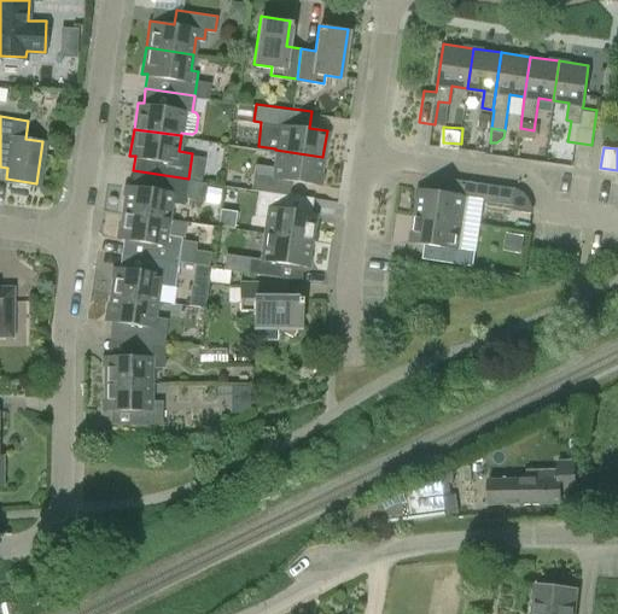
[(275,150),(273,164),(255,162),(251,188),(258,189),(290,194),(291,180),(319,183),(322,157),(275,150)]
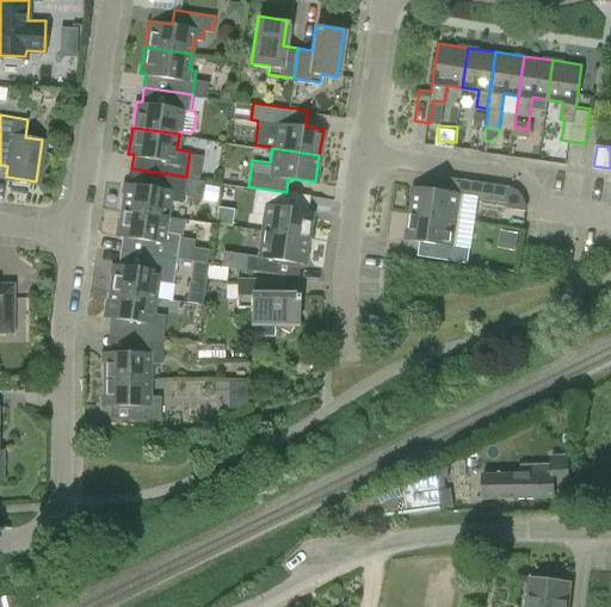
[(167,215),(170,198),(183,200),(186,177),(131,168),(130,183),(124,181),(119,208),(167,215)]
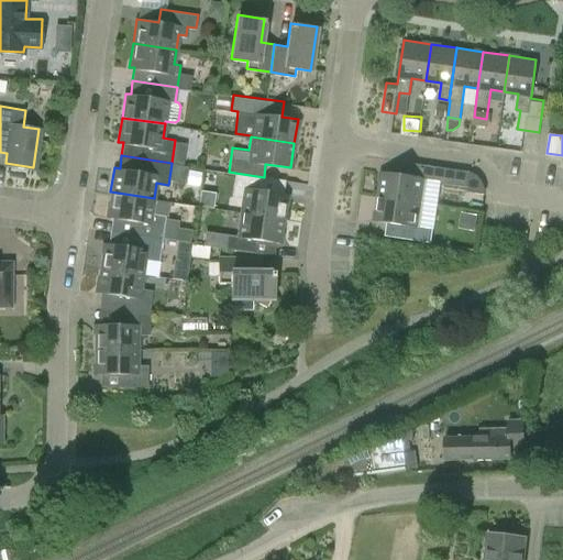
[(432,165),(430,179),(467,185),(470,171),(432,165)]
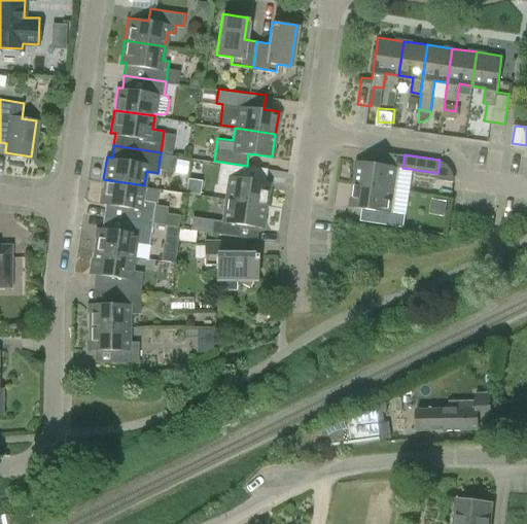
[(356,160),(353,182),(393,188),(397,166),(356,160)]
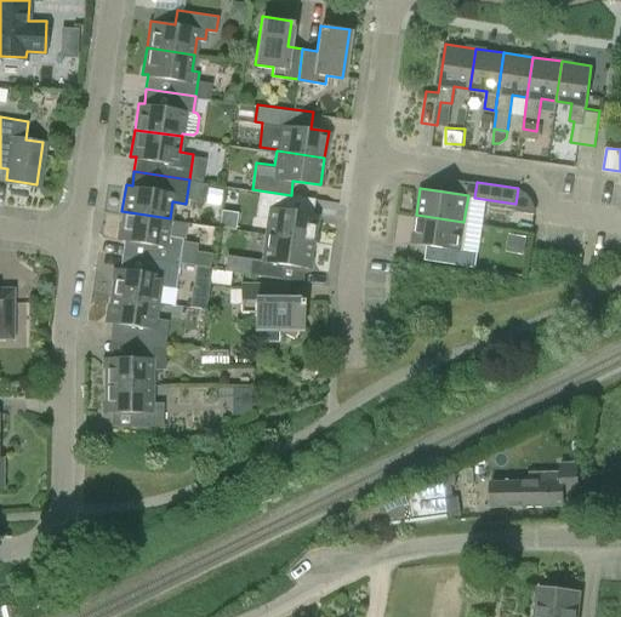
[(267,217),(265,233),(312,240),(317,213),(289,209),(291,195),(260,190),(256,215),(267,217)]
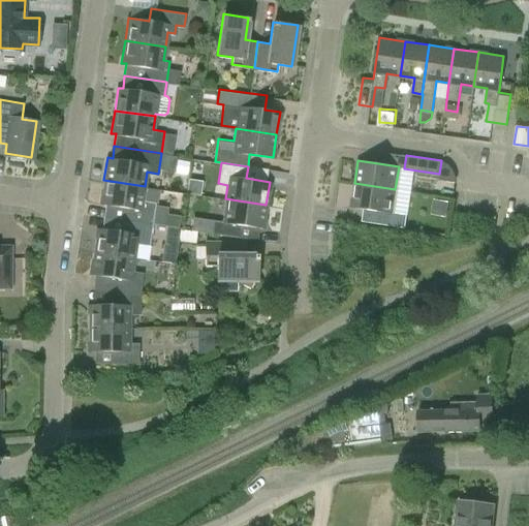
[(100,203),(105,204),(103,216),(153,223),(156,202),(143,199),(145,186),(103,180),(100,203)]
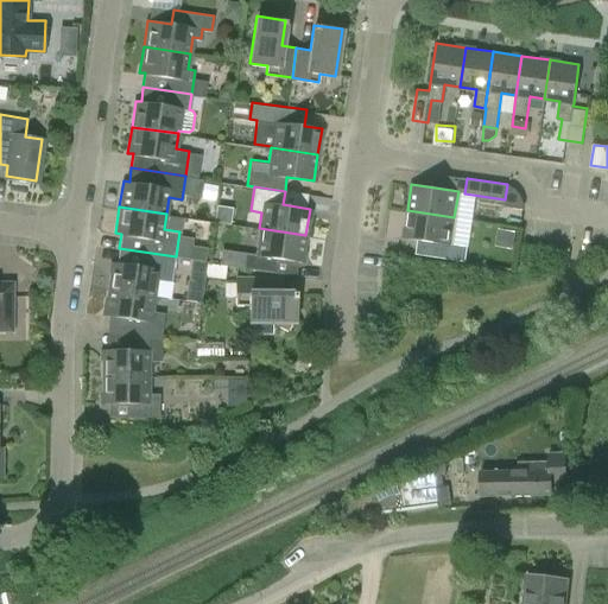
[(468,243),(450,241),(454,217),(407,210),(404,236),(418,239),(416,252),(466,260),(468,243)]
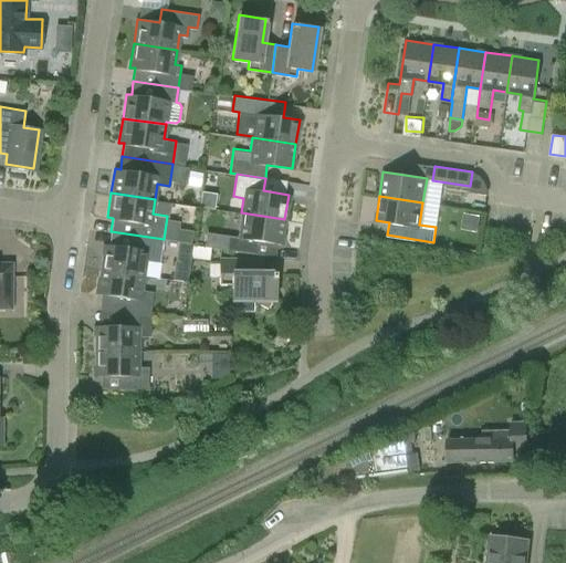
[(241,212),(238,236),(229,235),(227,248),(255,252),(258,240),(281,243),(284,219),(241,212)]
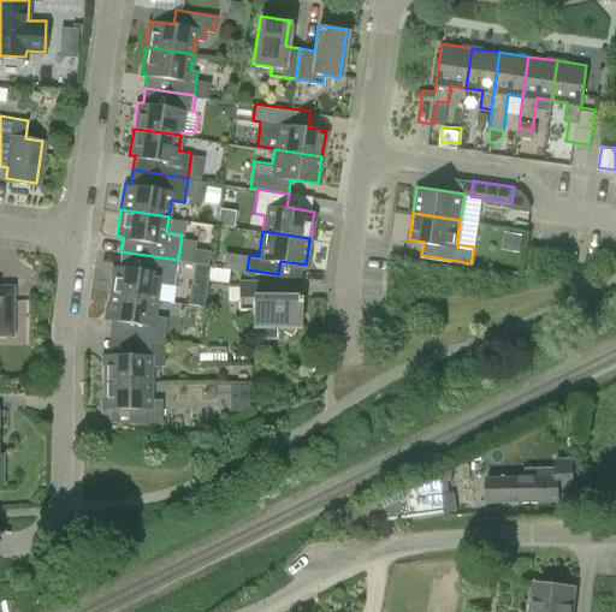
[(120,251),(119,266),(113,265),(108,291),(157,298),(159,281),(175,284),(178,260),(120,251)]
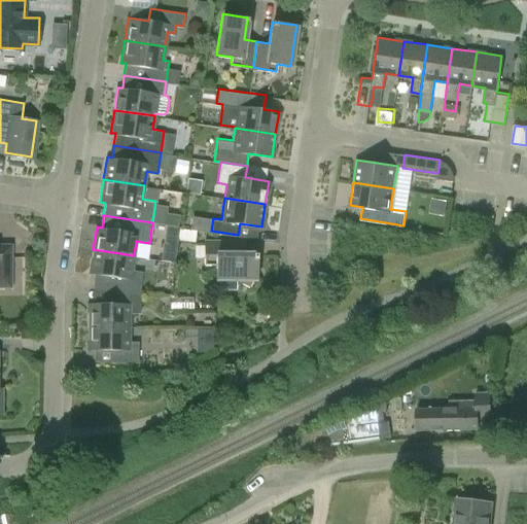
[(215,278),(216,278),(216,288),(236,289),(237,278),(256,278),(256,253),(244,253),(244,238),(204,238),(204,264),(215,264),(215,278)]
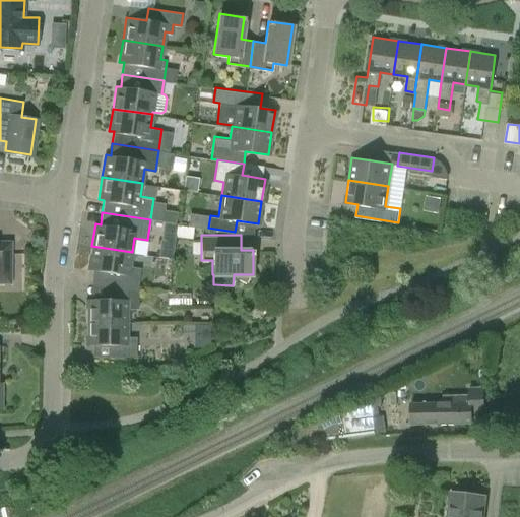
[(0,280),(9,281),(10,241),(0,240),(0,280)]
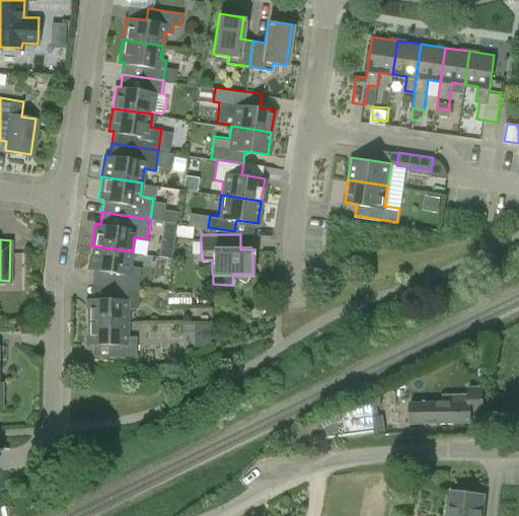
[(93,269),(91,283),(138,287),(141,266),(130,265),(132,251),(91,245),(88,268),(93,269)]
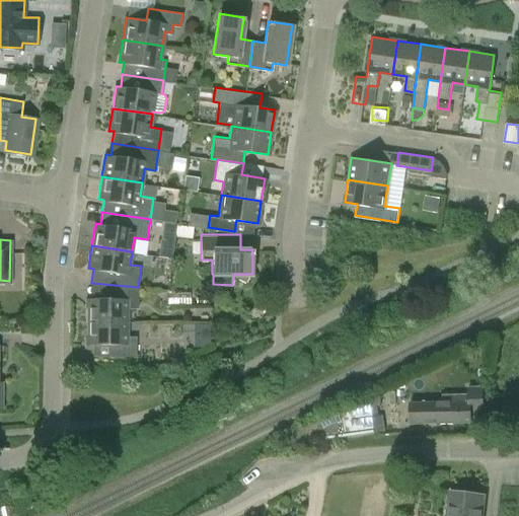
[(127,320),(127,307),(138,307),(138,287),(91,283),(91,284),(91,298),(86,298),(86,320),(127,320)]
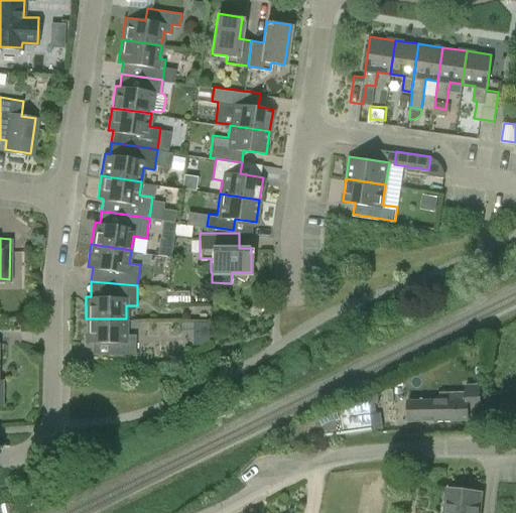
[(136,333),(126,333),(126,318),(86,318),(86,341),(93,341),(92,353),(136,353),(136,333)]
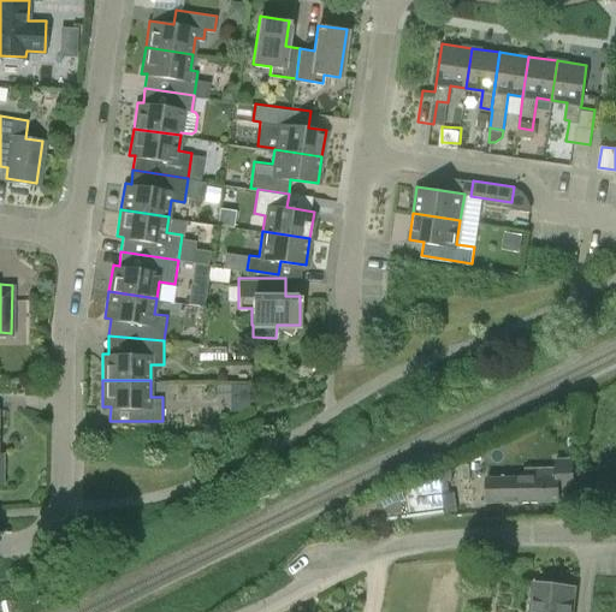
[(556,456),(556,465),(526,467),(526,475),(486,476),(486,501),(560,500),(560,493),(574,493),(574,488),(575,488),(575,455),(556,456)]
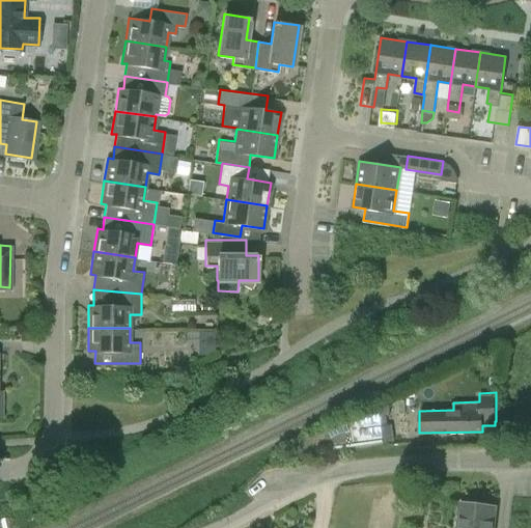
[(384,441),(382,424),(387,423),(386,411),(390,411),(388,401),(313,433),(315,446),(345,442),(345,445),(384,441)]
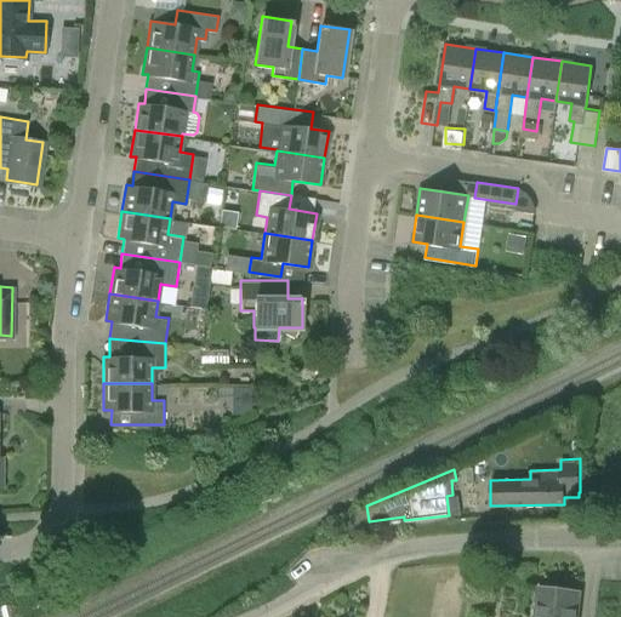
[(539,586),(534,616),(577,616),(581,590),(539,586)]
